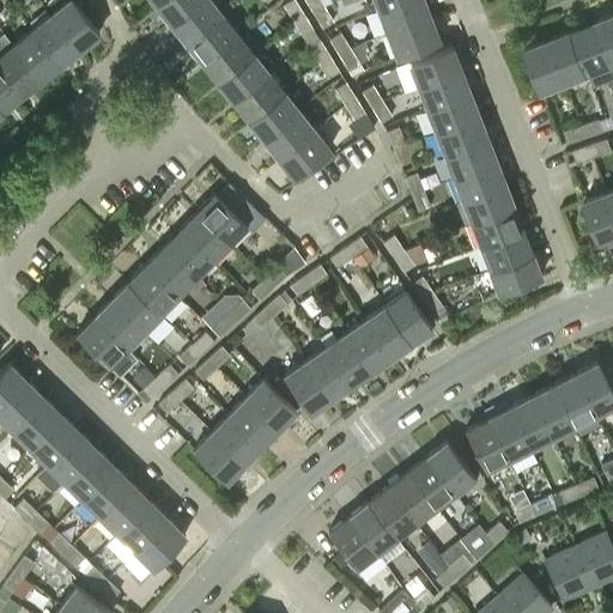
[(64,0),(50,12),(79,48),(98,31),(73,0),(64,0)]
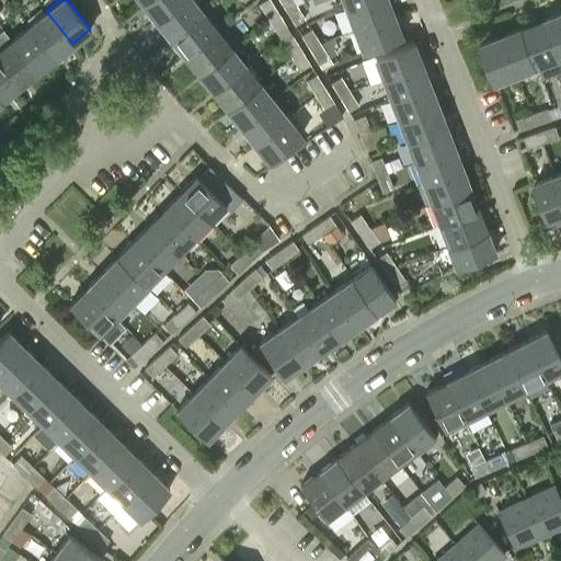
[(145,0),(142,2),(157,20),(180,0),(145,0)]
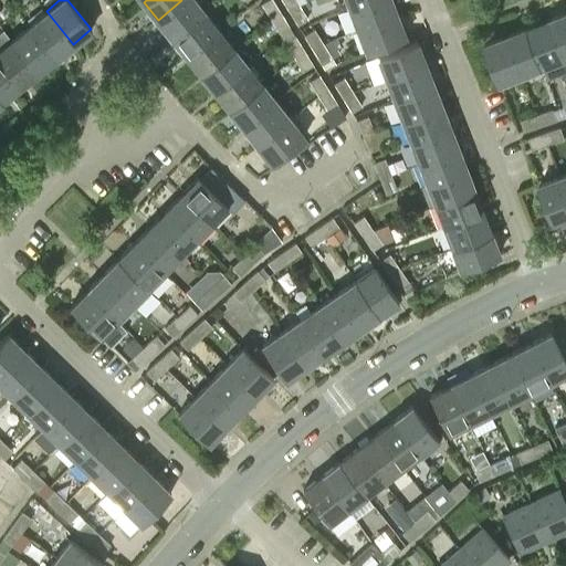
[(181,0),(158,20),(171,38),(205,11),(196,0),(181,0)]
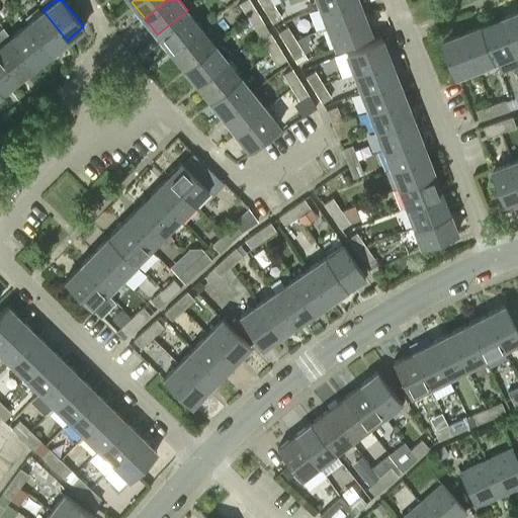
[(250,0),(243,0),(239,3),(247,16),(256,10),(250,0)]
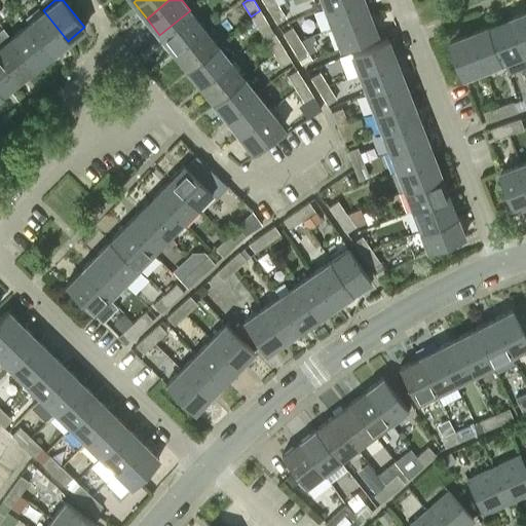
[(262,0),(268,9),(277,3),(275,0),(262,0)]
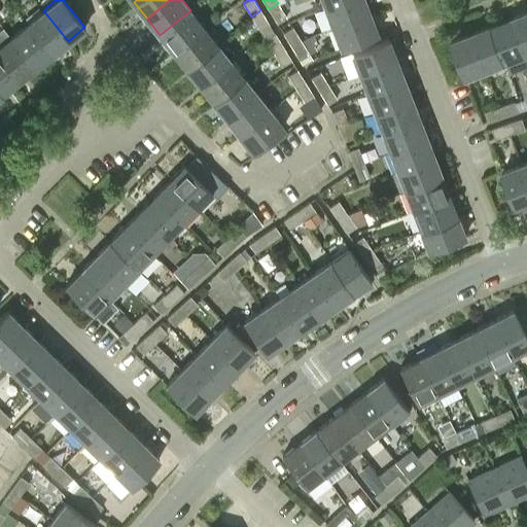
[(370,13),(363,0),(344,0),(325,7),(332,27),(370,13)]
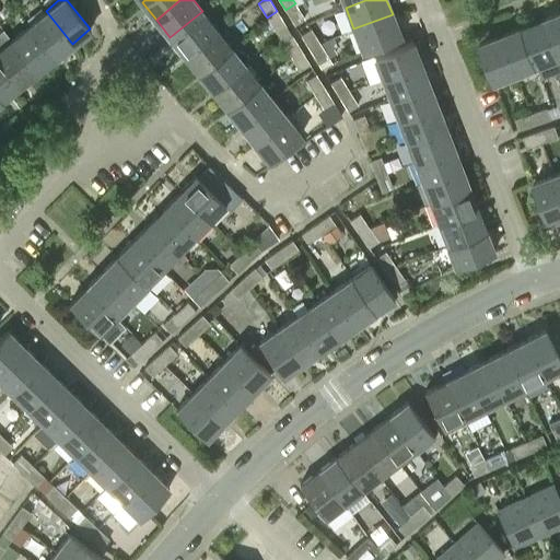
[(286,10),(294,24),(304,18),(295,3),(286,10)]
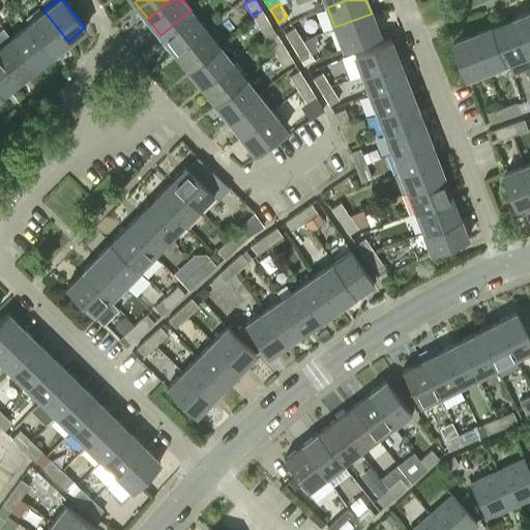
[(27,24),(52,54),(68,41),(43,10),(27,24)]
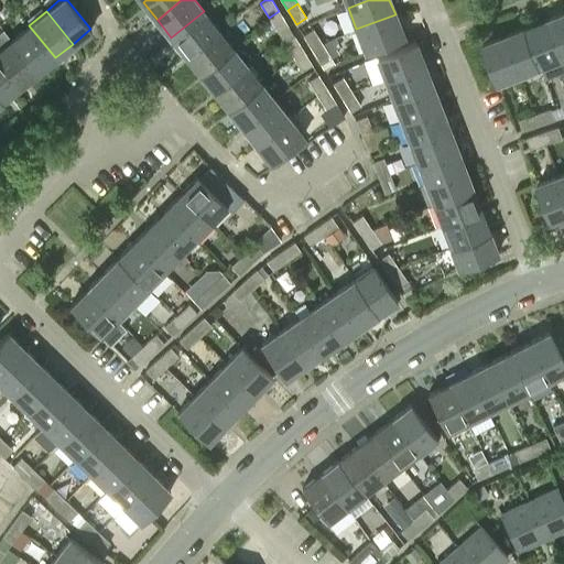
[(218,29),(204,11),(171,38),(185,55),(218,29)]
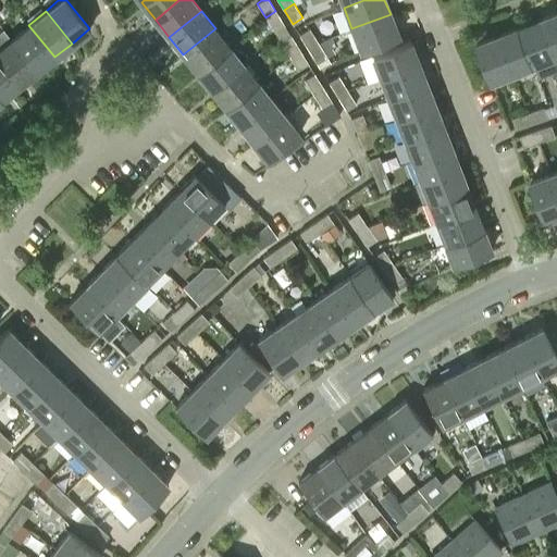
[(265,17),(274,32),(284,25),(275,11),(265,17)]
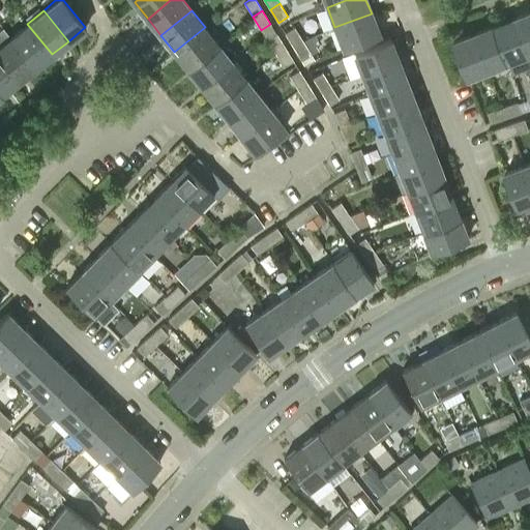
[(529,11),(513,19),(528,55),(529,54),(529,11)]
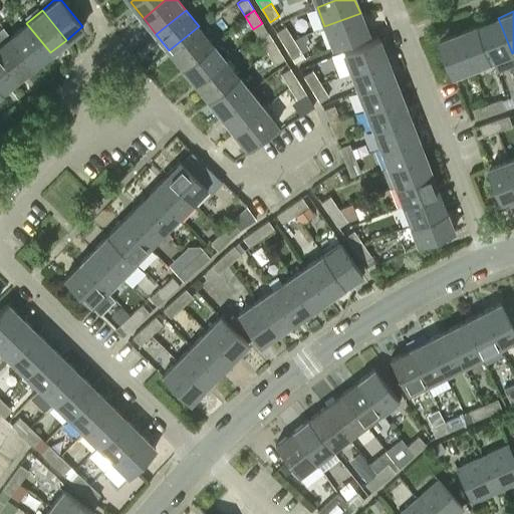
[(367,32),(360,13),(324,26),(332,46),(367,32)]
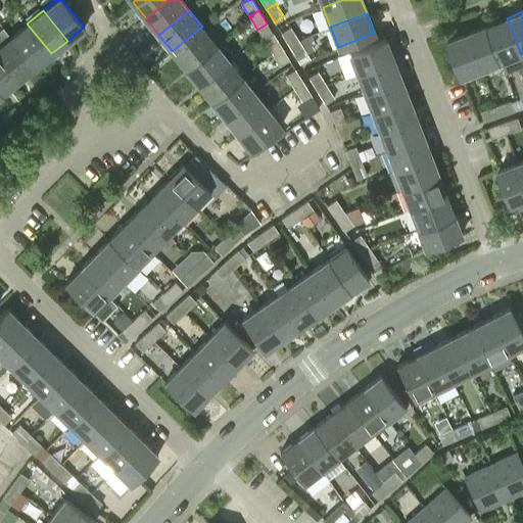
[(507,18),(487,26),(502,62),(521,54),(507,18)]
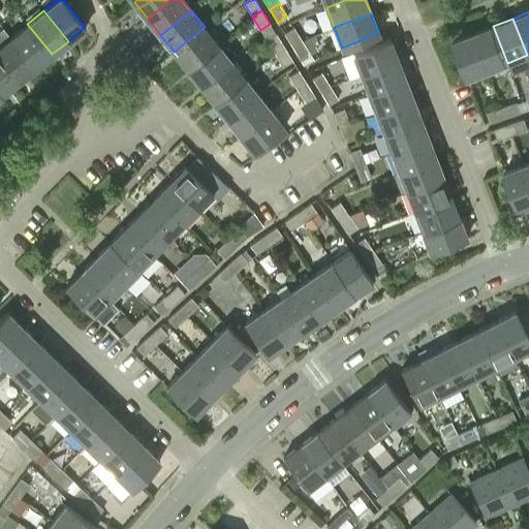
[(10,36),(35,67),(52,54),(27,24),(10,36)]
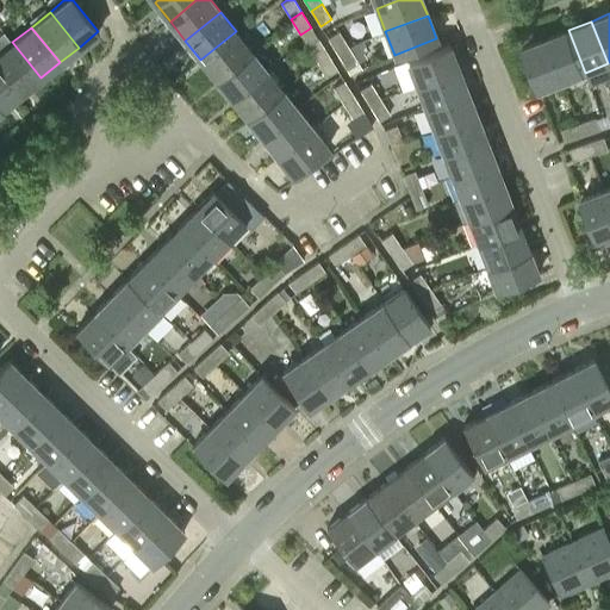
[(328,37),(337,53),(348,47),(338,30),(328,37)]
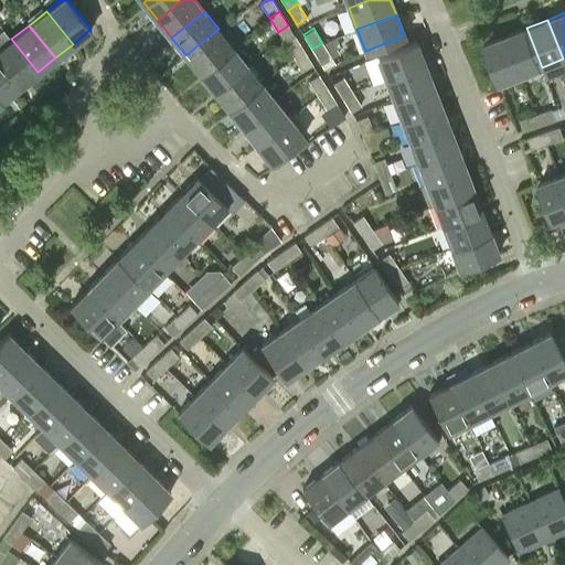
[(526,28),(505,36),(521,75),(542,67),(526,28)]
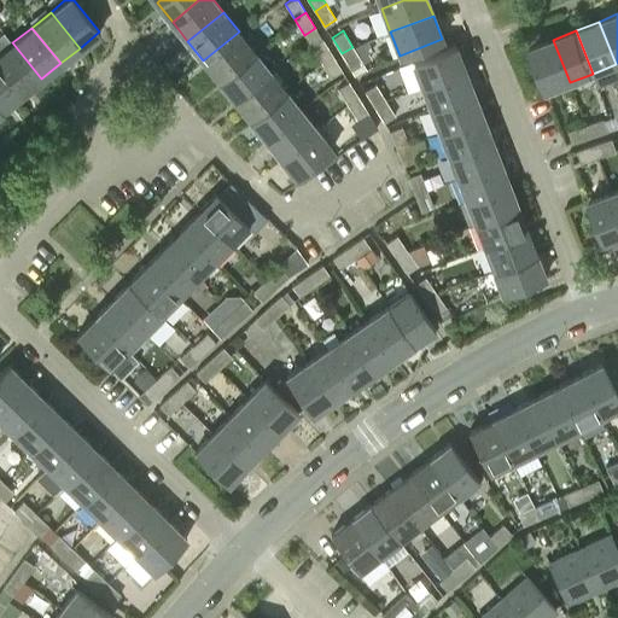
[(203,60),(219,80),(255,51),(239,31),(203,60)]
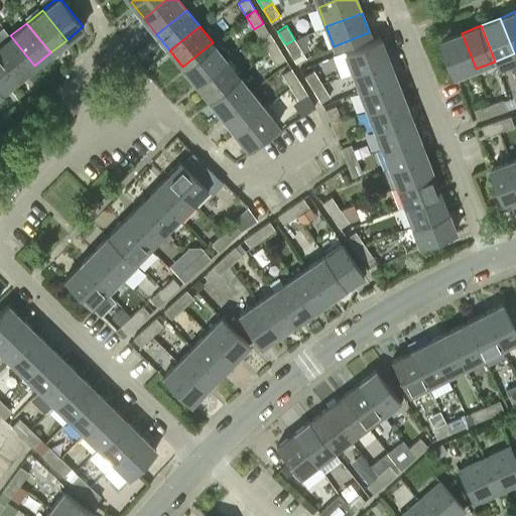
[(277,45),(269,32),(259,38),(268,51),(277,45)]
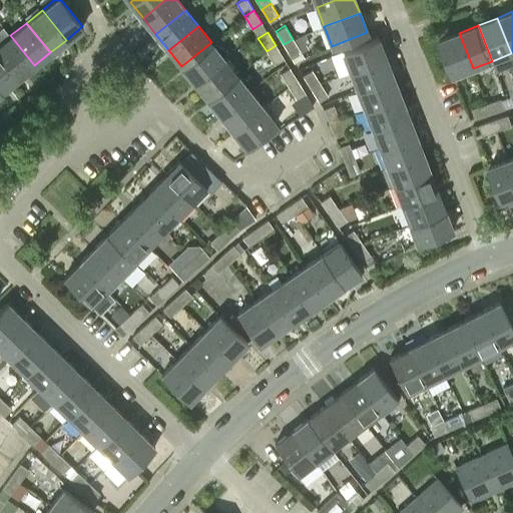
[(453,76),(473,68),(459,33),(439,40),(453,76)]
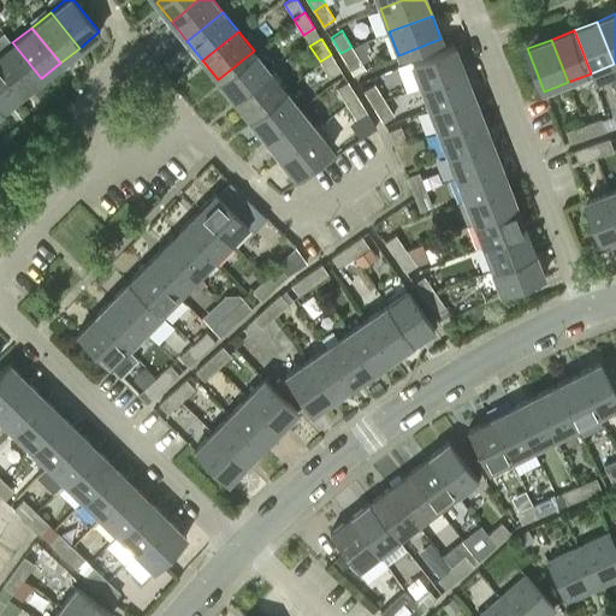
[(0,52),(0,66),(22,94),(41,78),(12,42),(0,52)]
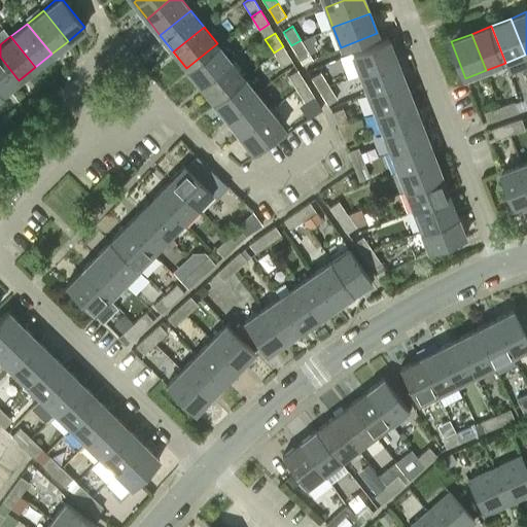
[(351,53),(359,73),(395,59),(388,38),(351,53)]
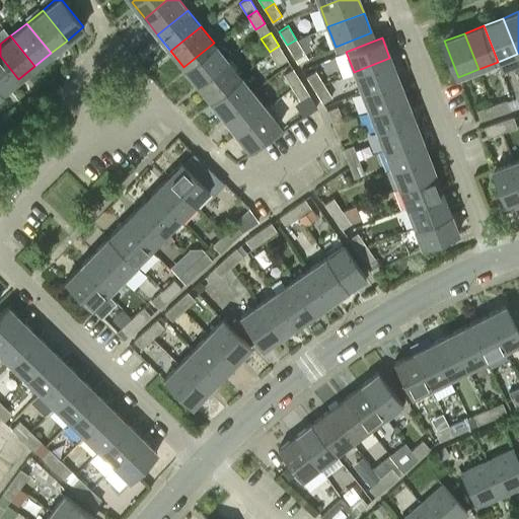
[(304,53),(296,40),(287,45),(295,58),(304,53)]
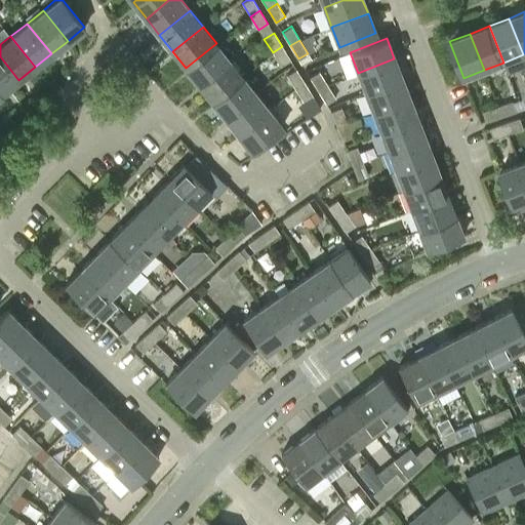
[(230,59),(216,43),(186,68),(199,84),(230,59)]
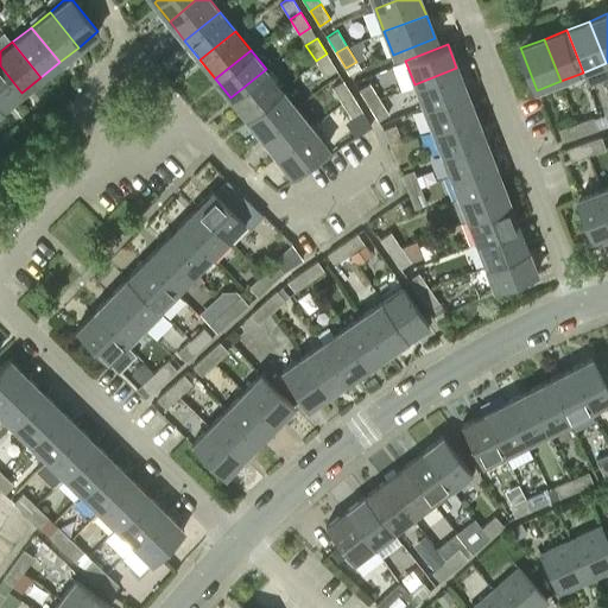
[(327,54),(316,61),(325,76),(336,69),(327,54)]
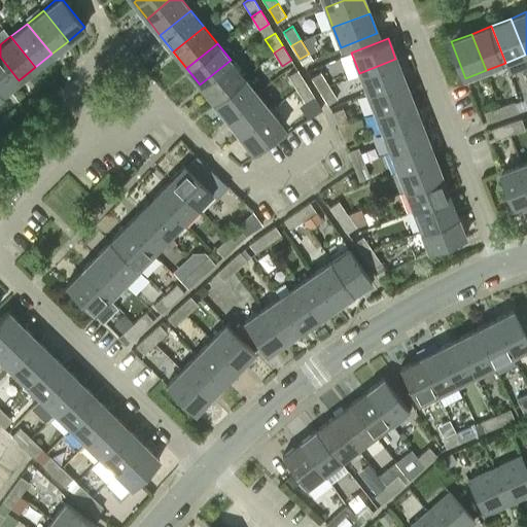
[(0,91),(2,94),(19,80),(0,57),(0,91)]
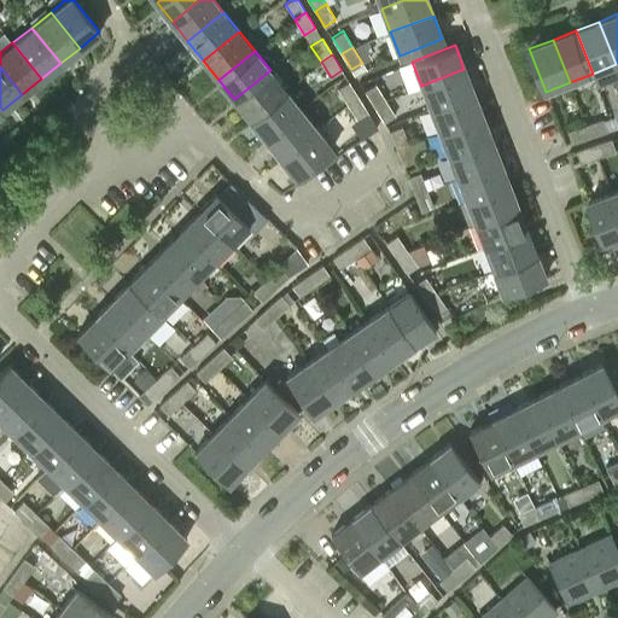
[(473,92),(464,69),(421,86),(430,109),(473,92)]
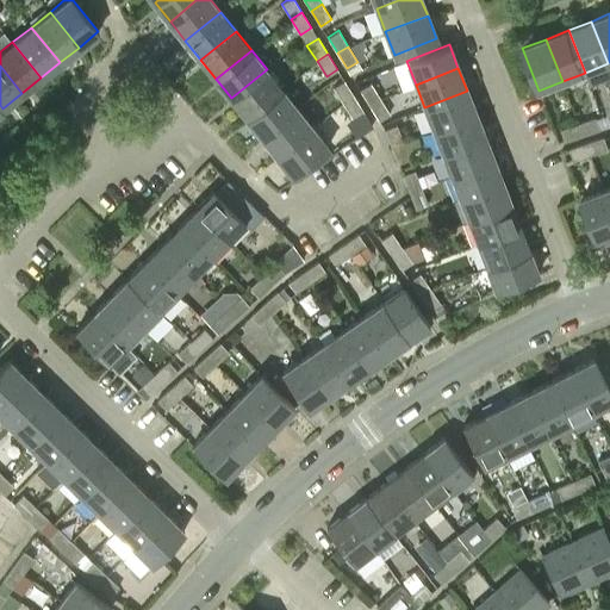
[(231,98),(247,117),(281,88),(267,69),(231,98)]
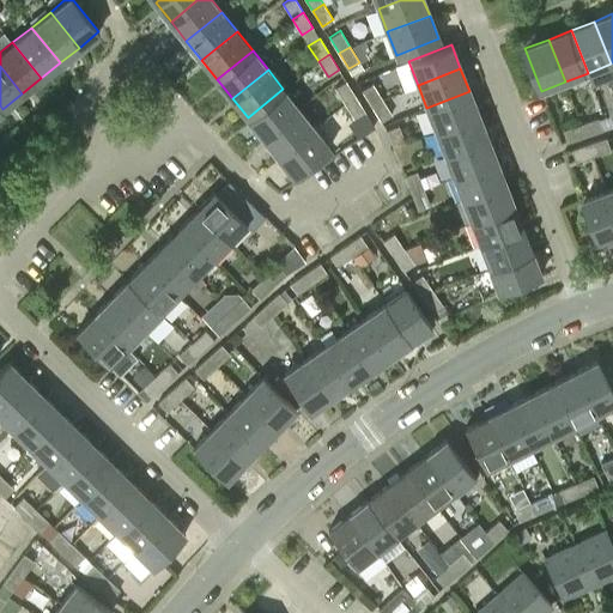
[(356,96),(346,80),(334,87),(344,103),(356,96)]
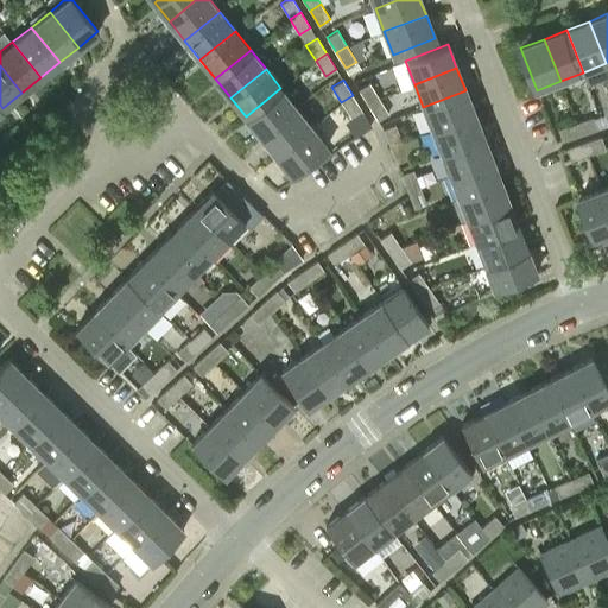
[(358,89),(368,105),(379,99),(369,83),(358,89)]
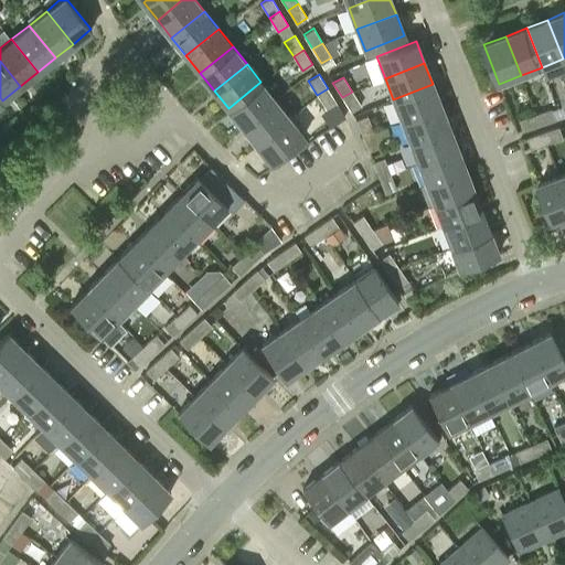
[(275,99),(260,82),(228,108),(242,125),(275,99)]
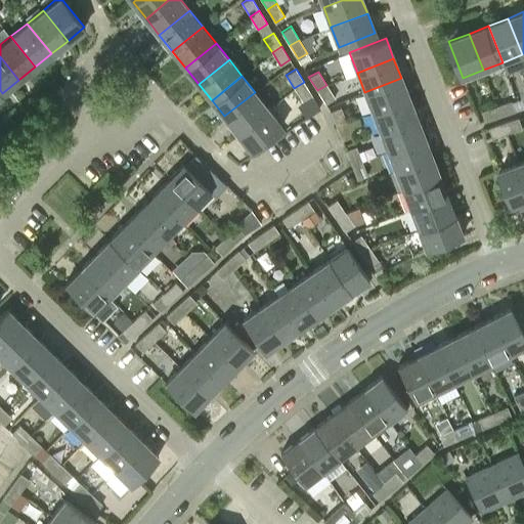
[(373,112),(408,97),(401,78),(364,92),(373,112)]
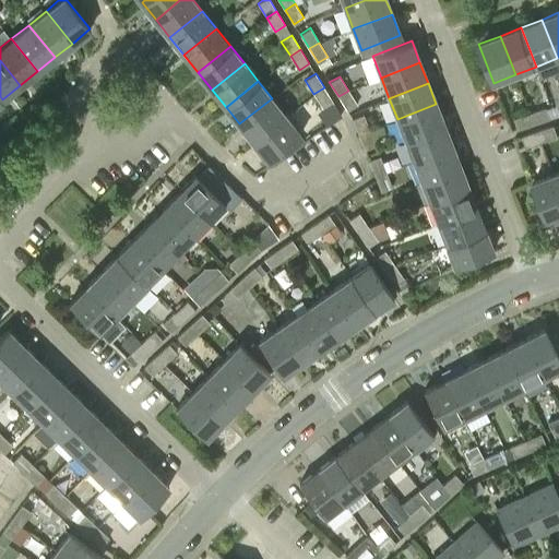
[(333,102),(324,87),(313,94),(323,108),(333,102)]
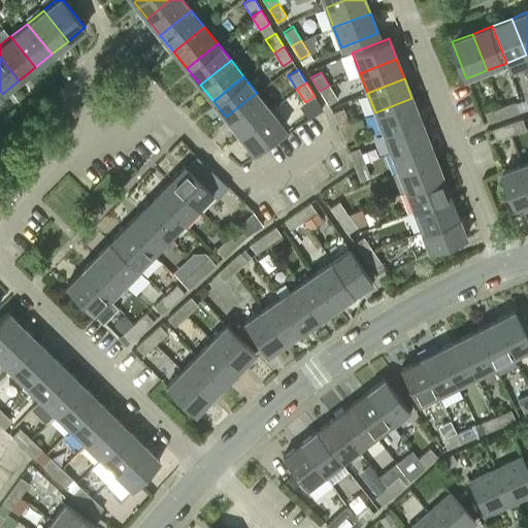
[(337,98),(329,86),(320,91),(328,104),(337,98)]
